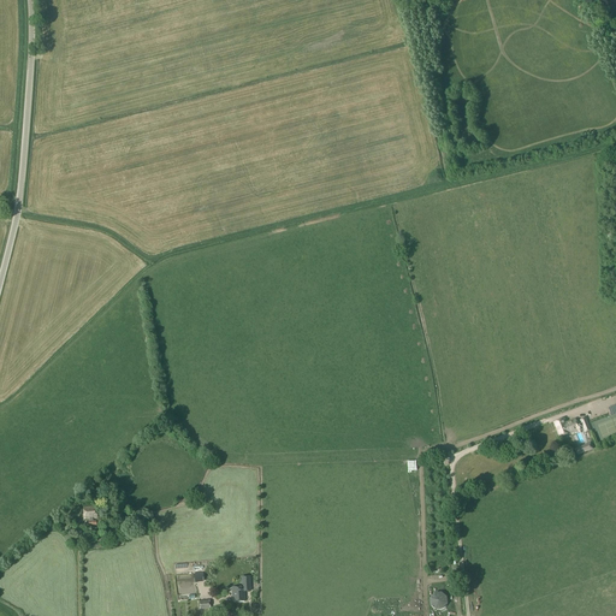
[(554,422),(560,437),(580,430),(584,427),(585,432),(590,431),(587,422),(585,418),(576,420),(575,420),(567,424),(564,419),(554,422)]
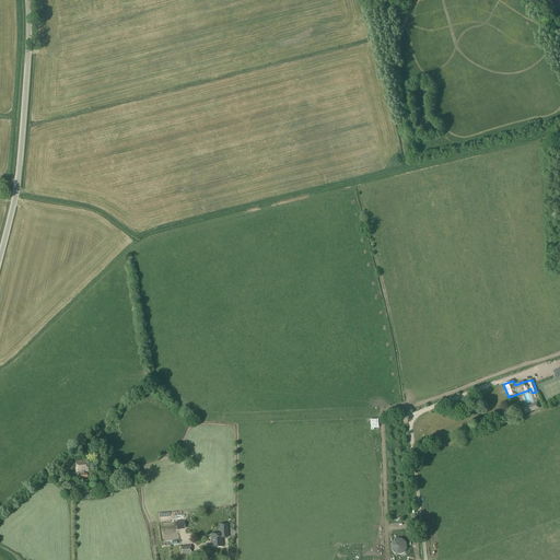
[(455,401),(457,408),(465,406),(463,399),(455,401)]
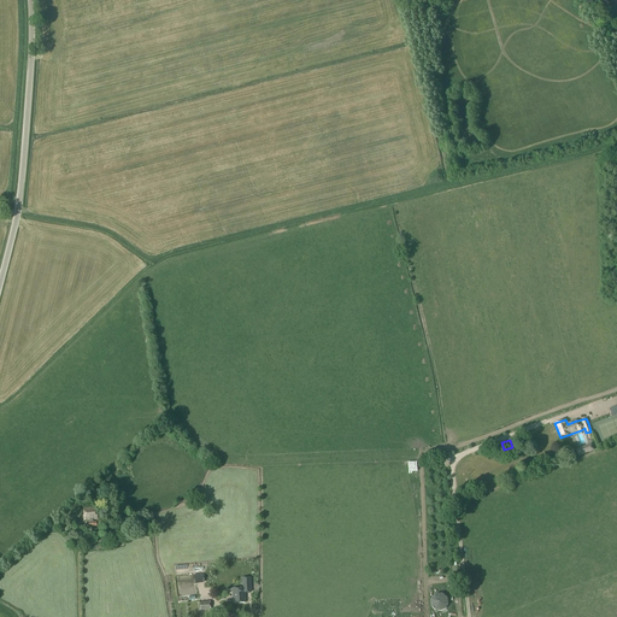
[(582,454),(594,450),(592,444),(581,448),(582,454)]
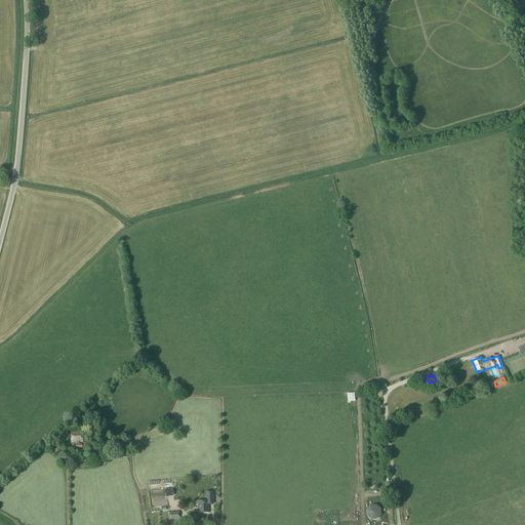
[(53,438),(58,444),(66,437),(61,432),(53,438)]
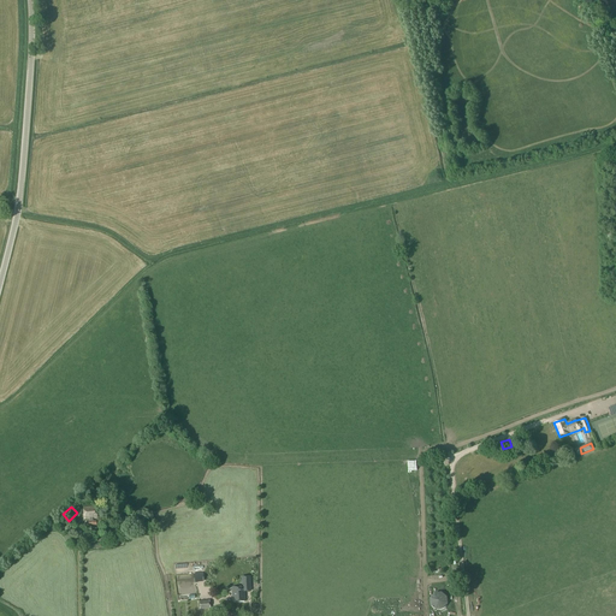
[(83,508),(83,520),(89,520),(89,521),(88,521),(88,526),(96,526),(95,521),(93,521),(93,519),(98,519),(96,507),(83,508)]
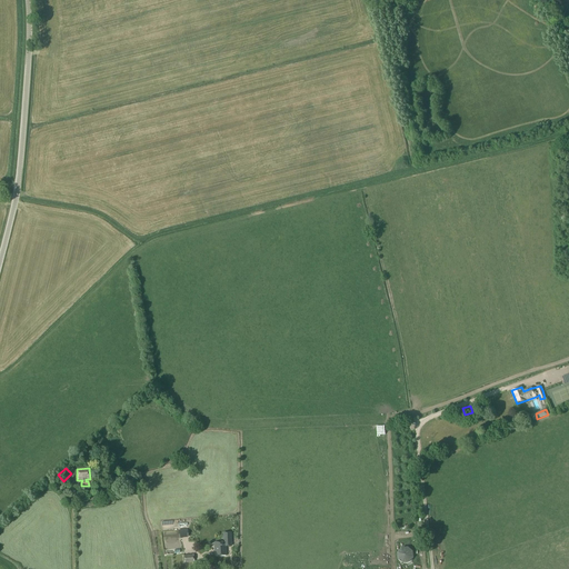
[(213,543),(215,556),(226,556),(226,547),(231,546),(230,532),(223,533),(223,542),(213,543)]
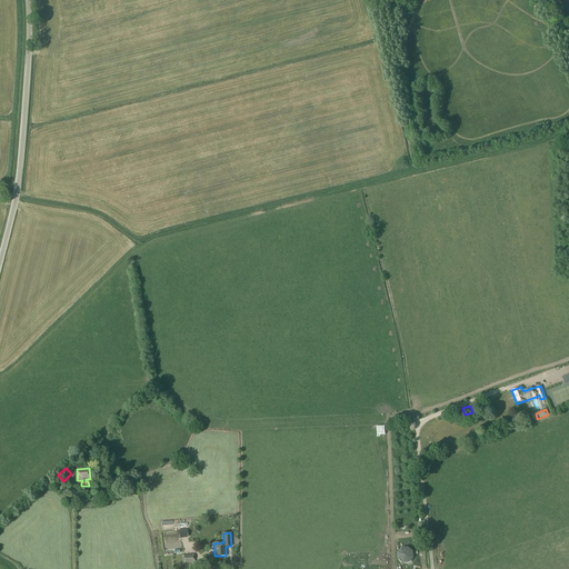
[(411,561),(412,560),(413,558),(415,556),(413,552),(412,550),(411,549),(409,548),(407,547),(405,547),(402,547),(400,549),(399,550),(398,552),(398,555),(398,557),(399,559),(400,561),(402,562),(405,563),(407,563),(409,562),(411,561)]
